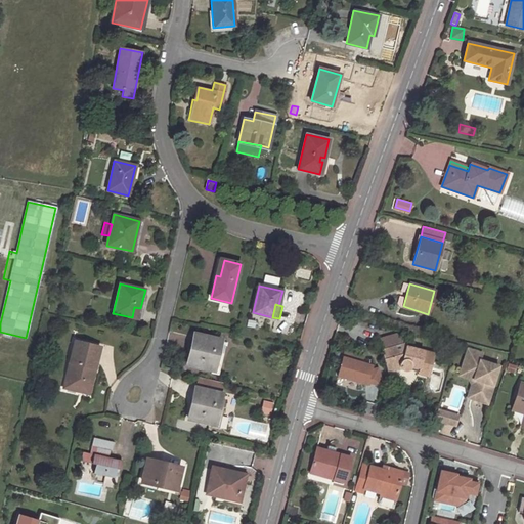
[(137,318),(140,308),(134,307),(132,317),(137,318)]
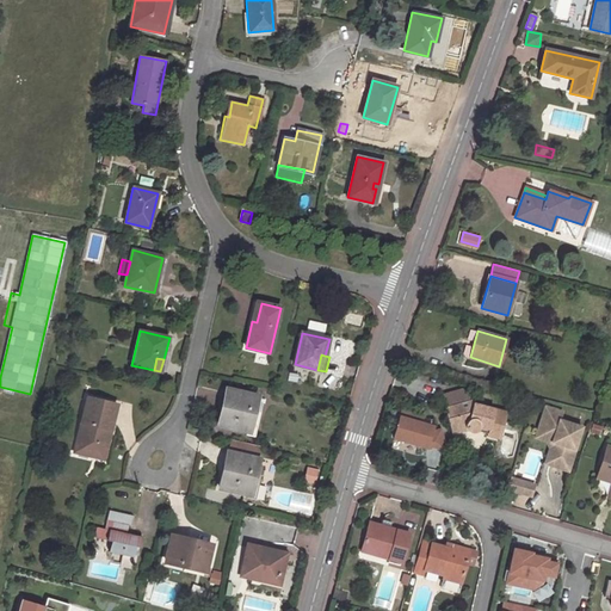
[(445,407),(474,400),(473,392),(461,388),(442,394),(445,407)]
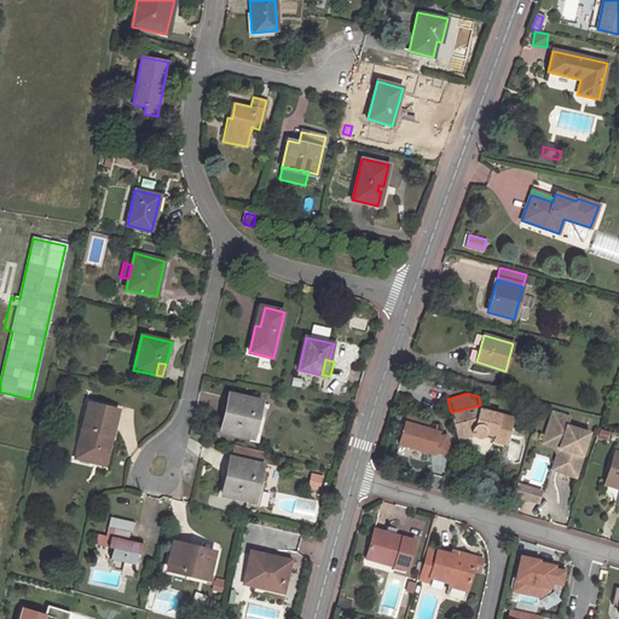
[(253,417),(256,417),(260,401),(230,394),(223,431),(249,437),(253,417)]
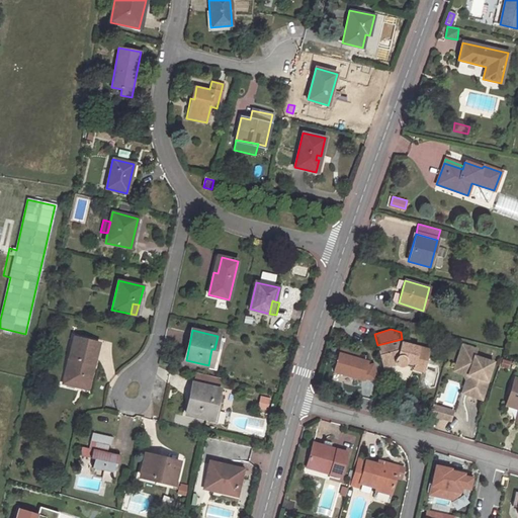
[(79,387),(79,386),(81,377),(91,379),(98,344),(73,338),(63,382),(63,383),(79,387)]
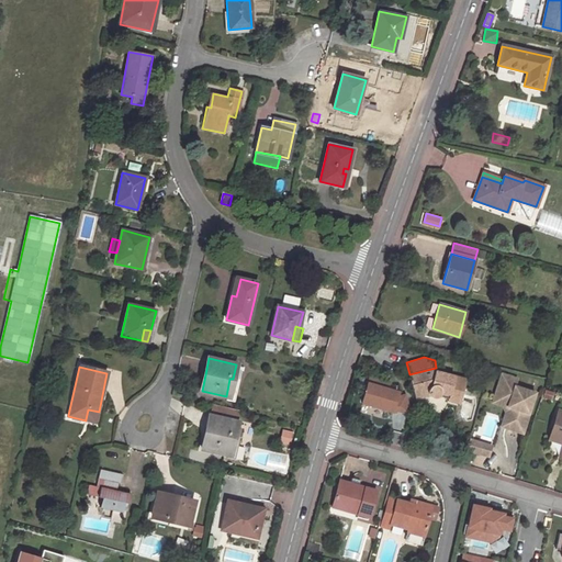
[(437,371),(436,368),(409,374),(408,374),(415,397),(428,394),(429,396),(431,397),(434,398),(437,398),(438,397),(440,395),(441,394),(448,395),(447,398),(447,401),(460,404),(465,379),(464,379),(454,377),(437,371)]
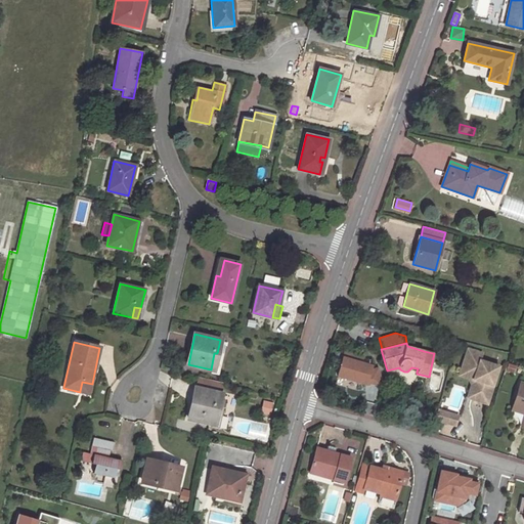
[(482,353),(467,348),(460,370),(475,375),(477,381),(474,393),(489,398),(492,386),(492,385),(498,366),(479,360),(482,353)]
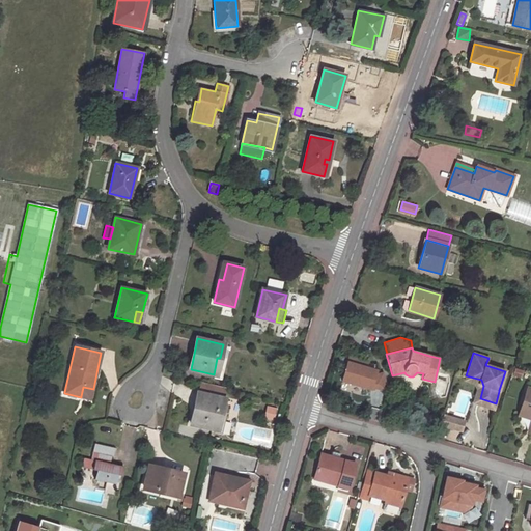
[(367,362),(348,357),(341,381),(373,390),(374,388),(389,392),(384,373),(374,375),(375,371),(365,368),(367,362)]
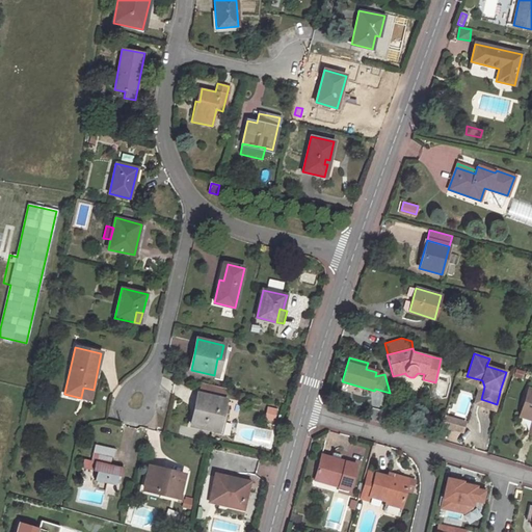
[(224,360),(220,358),(217,358),(214,375),(213,378),(220,380),(224,360)]
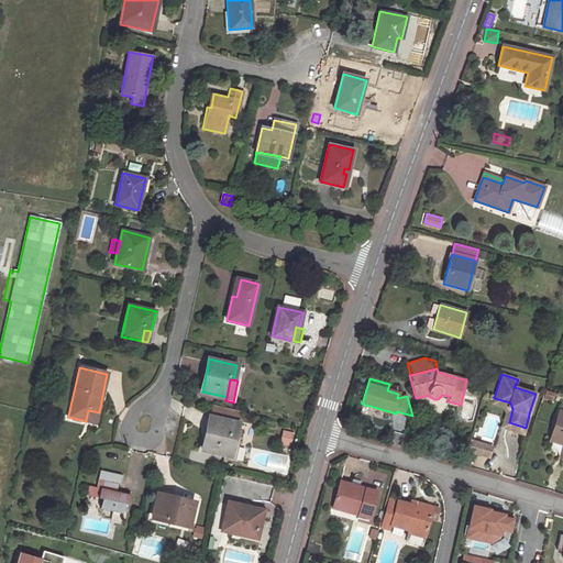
[(522,434),(526,428),(509,422),(512,409),(510,403),(494,398),(493,403),(503,406),(506,414),(501,427),(522,434)]
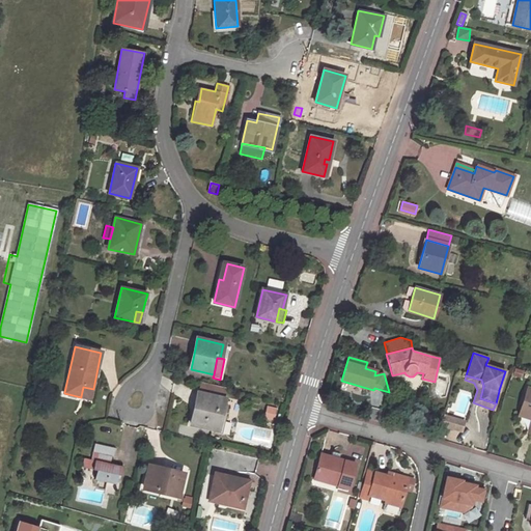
[(201,383),(200,389),(225,395),(227,389),(201,383)]
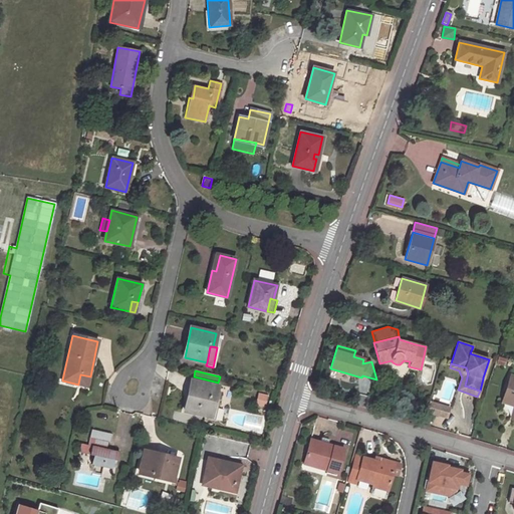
[(87,387),(87,386),(90,376),(80,374),(78,383),(78,384),(87,387)]
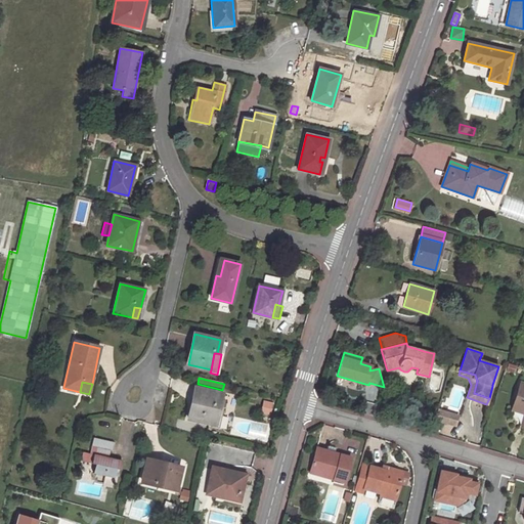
[(523,384),(521,383),(514,403),(523,405),(523,384)]
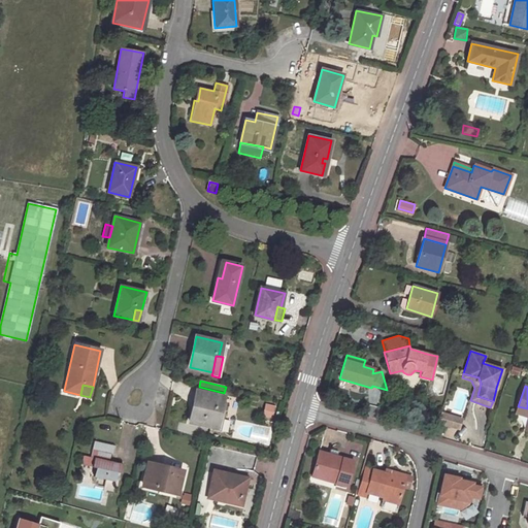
[(221,409),(223,397),(197,391),(190,422),(216,428),(219,418),(223,419),(225,410),(221,409)]
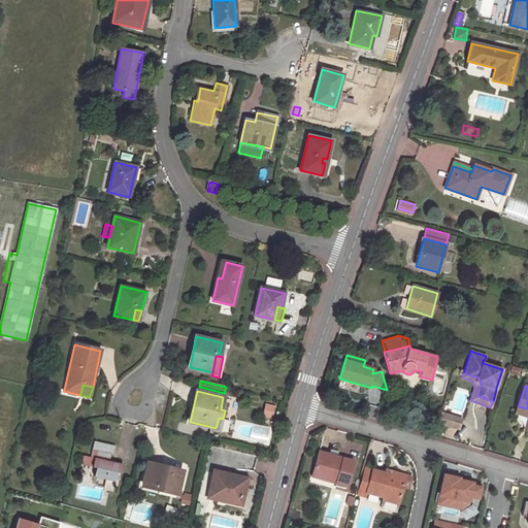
[(527,421),(525,431),(527,431),(527,408),(518,406),(516,414),(527,417),(527,421)]
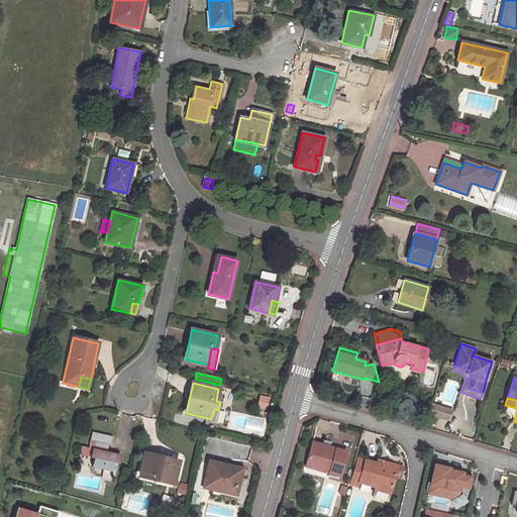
[(267,401),(260,399),(257,408),(265,409),(267,401)]
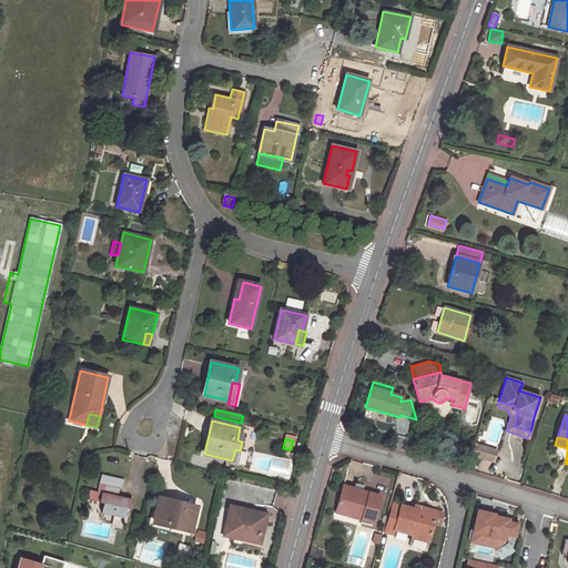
[(496,453),(474,445),(470,455),(493,463),(496,453)]
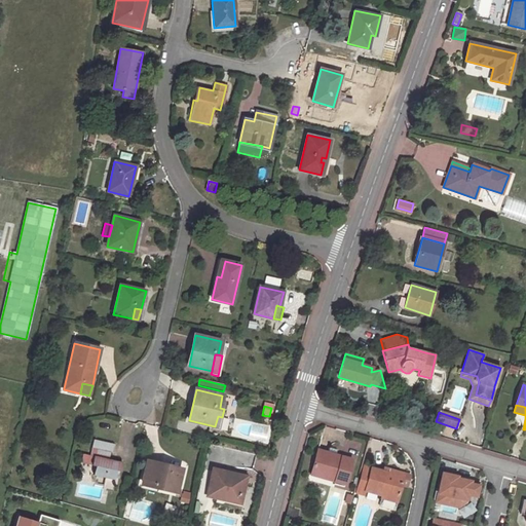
[(105,453),(109,454),(110,452),(112,452),(113,444),(94,440),(90,455),(94,456),(91,465),(96,466),(94,476),(115,480),(117,472),(120,472),(122,462),(108,459),(104,458),(105,453)]
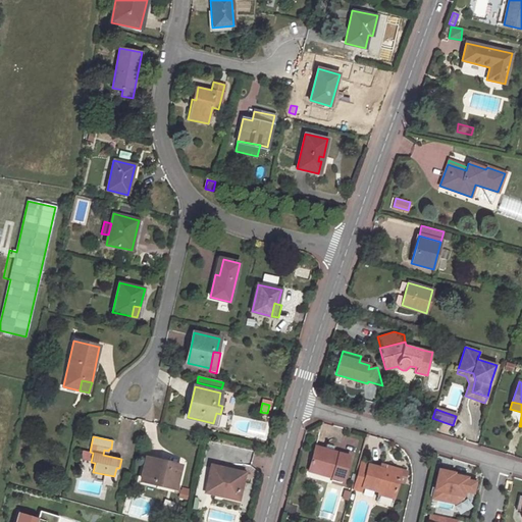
[(332,472),(331,477),(343,480),(350,456),(332,451),(334,446),(326,444),(324,450),(315,447),(310,466),(332,472)]
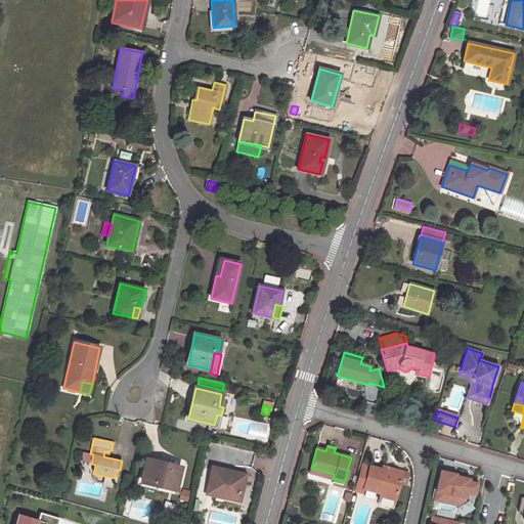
[(80,461),(91,464),(93,454),(90,453),(82,451),(80,461)]
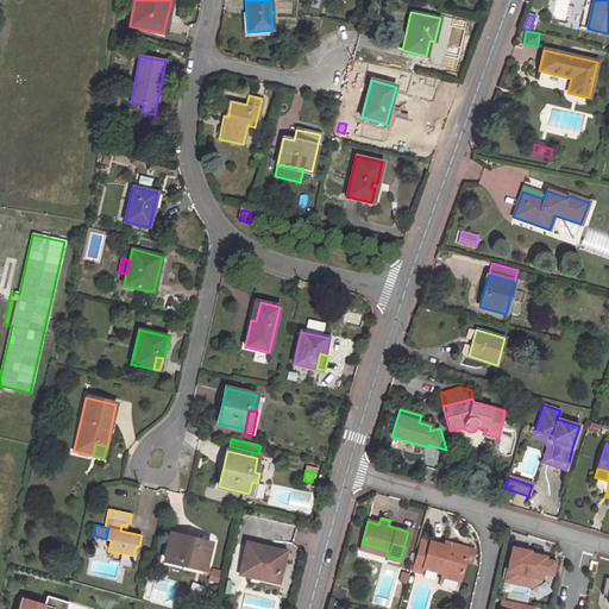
[(205,569),(211,544),(170,534),(164,557),(183,562),(183,565),(205,569)]
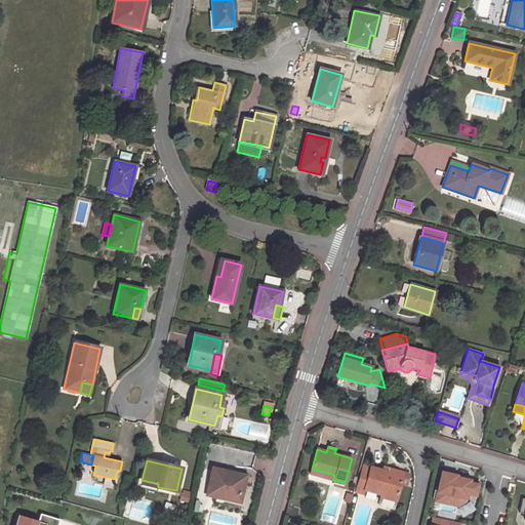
[(364,489),(370,468),(362,466),(355,491),(363,493),(364,489)]
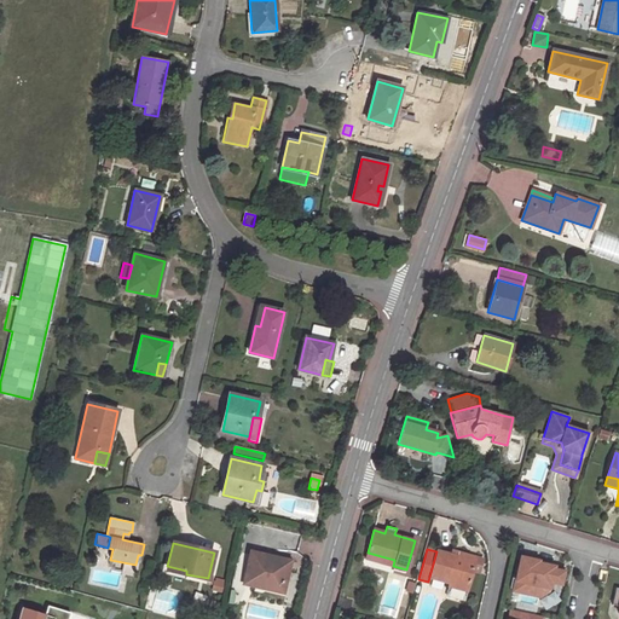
[(445,595),(463,601),(473,570),(478,572),(481,560),(456,553),(455,556),(450,555),(437,551),(429,577),(449,583),(445,595)]
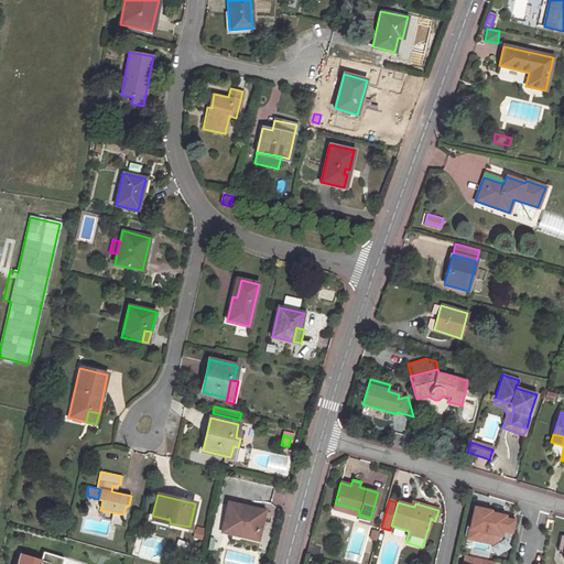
[(333,509),(358,516),(359,510),(335,503),(333,509)]
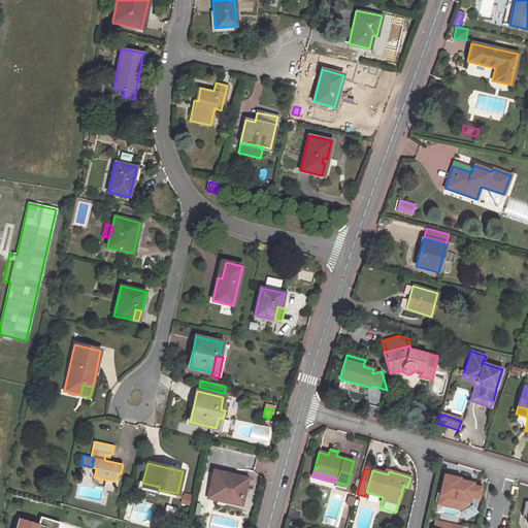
[(241,507),(248,480),(213,472),(208,495),(225,498),(231,505),(241,507)]
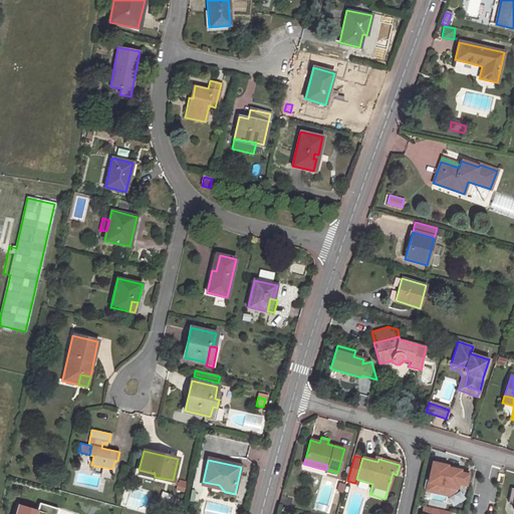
[(432,463),(426,491),(448,496),(455,492),(457,484),(465,485),(468,473),(449,469),(449,470),(446,470),(447,466),(432,463)]
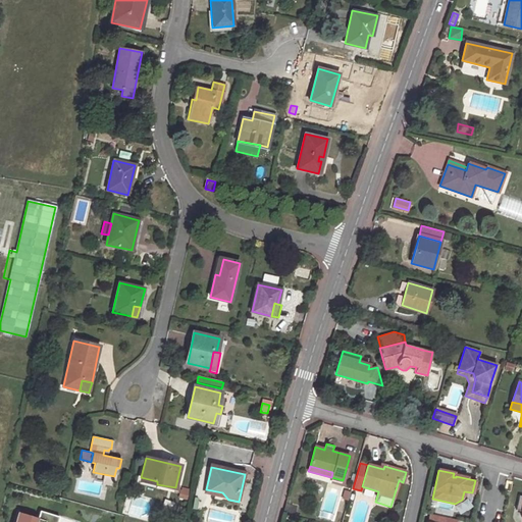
[(189,489),(180,487),(177,498),(187,500),(189,489)]
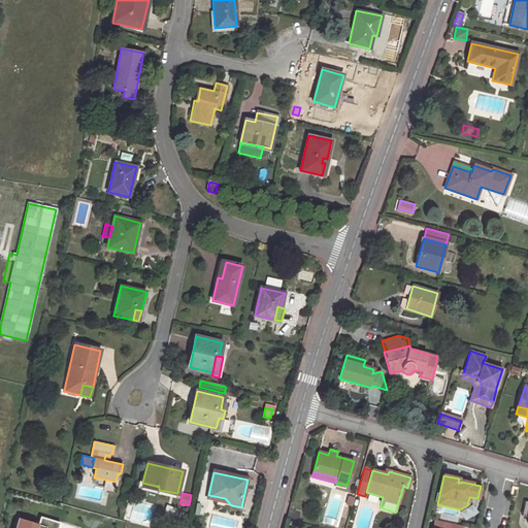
[(225,498),(208,495),(207,500),(231,505),(225,498)]
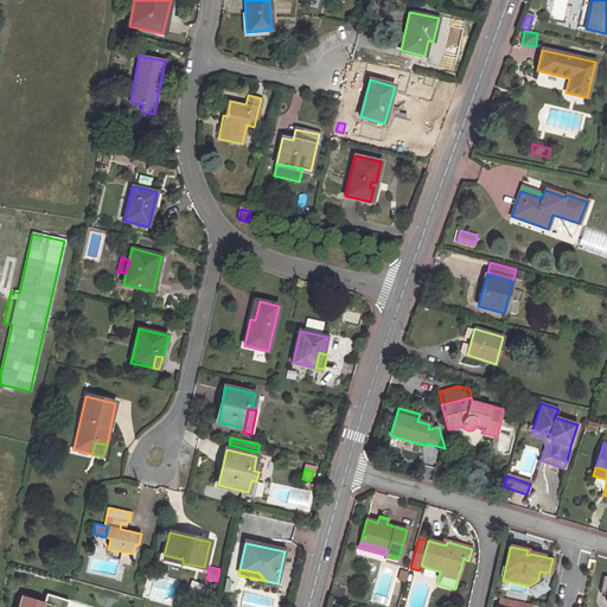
[(343,589),(333,587),(331,595),(340,598),(343,589)]
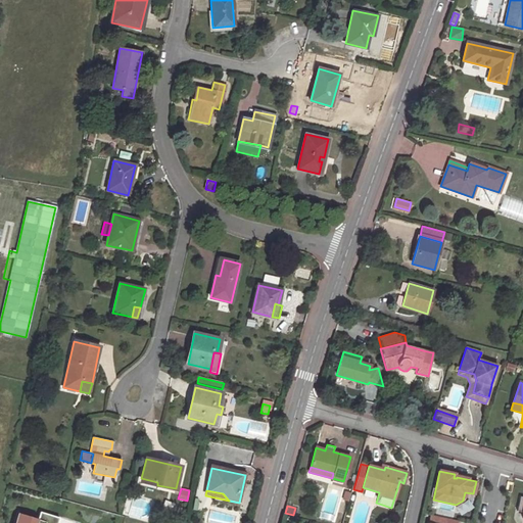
[(51,522),(54,516),(40,511),(38,519),(18,513),(14,522),(51,522)]
